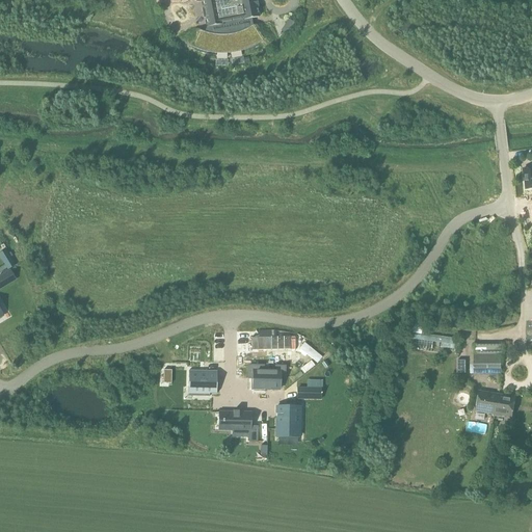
[(201,30),(192,47),(195,49),(198,50),(202,51),(205,52),(208,52),(211,53),(214,53),(217,54),(220,54),(223,54),(228,54),(231,54),(234,53),(237,52),(240,52),(243,51),(246,50),(249,49),(253,48),(256,46),(258,45),(261,43),(264,41),(254,26),(251,19),(259,18),(257,6),(259,6),(257,0),(203,0),(205,7),(202,7),(204,17),(207,17),(208,27),(207,27),(205,32),(204,31),(203,31),(202,30),(201,30)]
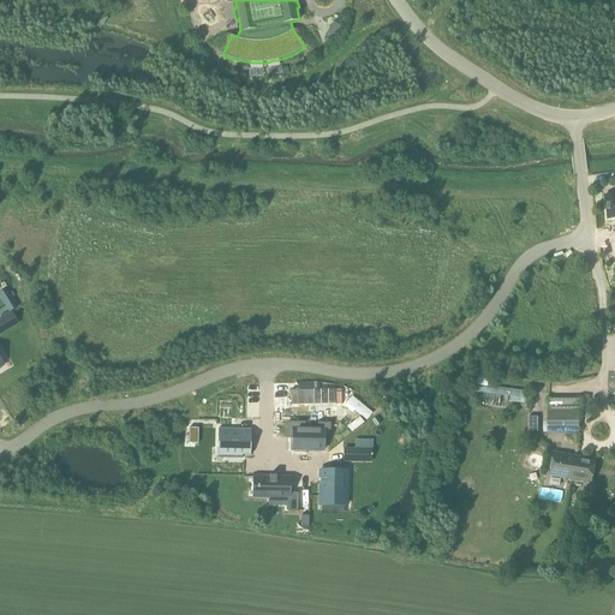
[(18,308),(12,298),(4,303),(10,312),(18,308)]
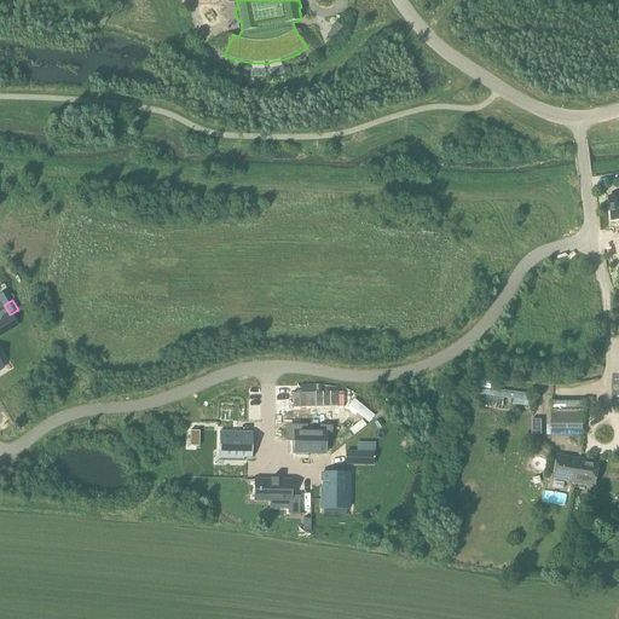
[(467,399),(513,405),(527,408),(528,397),(468,388),(467,399)]
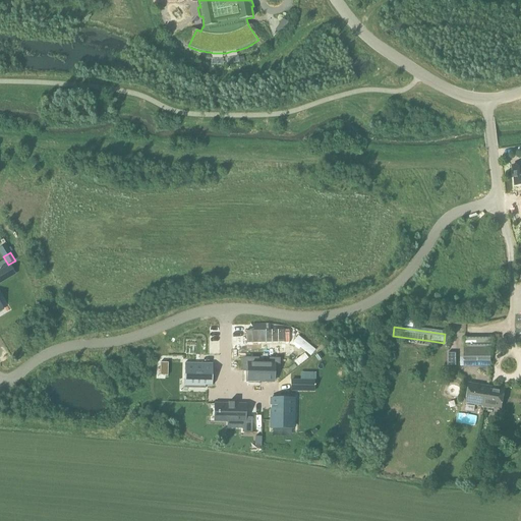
[(284,330),(246,331),(247,343),(284,343),(284,330)]
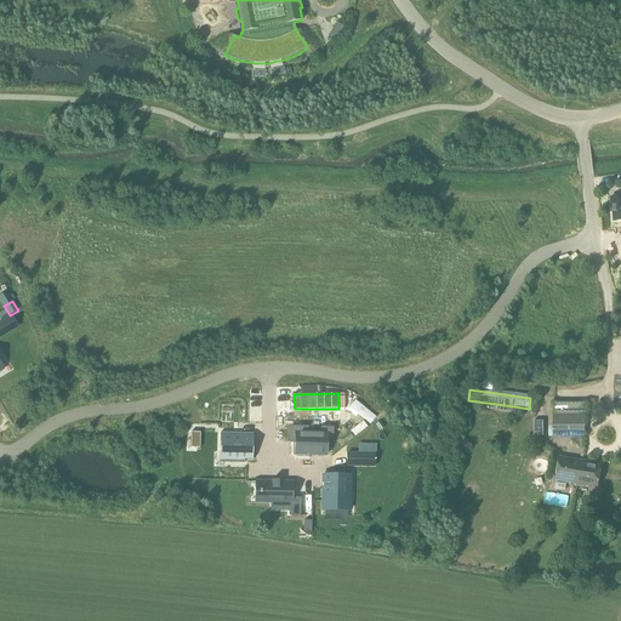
[(355,400),(349,408),(370,425),(376,417),(355,400)]
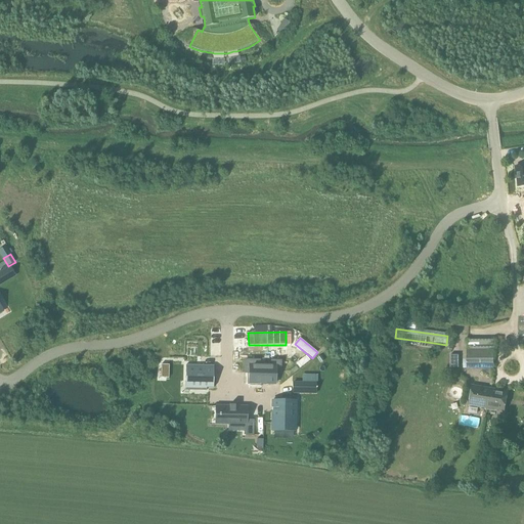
[(494,367),(494,350),(469,350),(469,368),(494,367)]
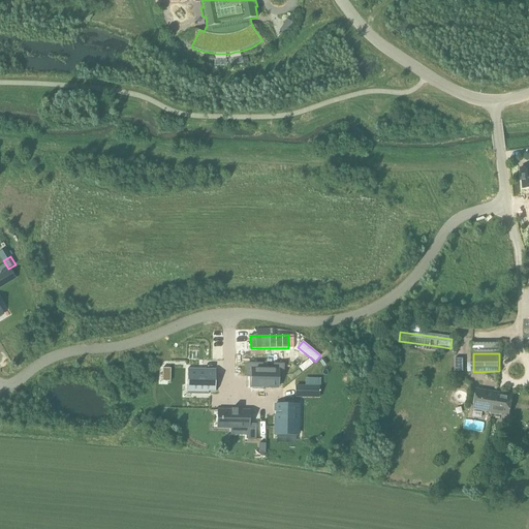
[(170,381),(170,368),(162,368),(162,381),(170,381)]
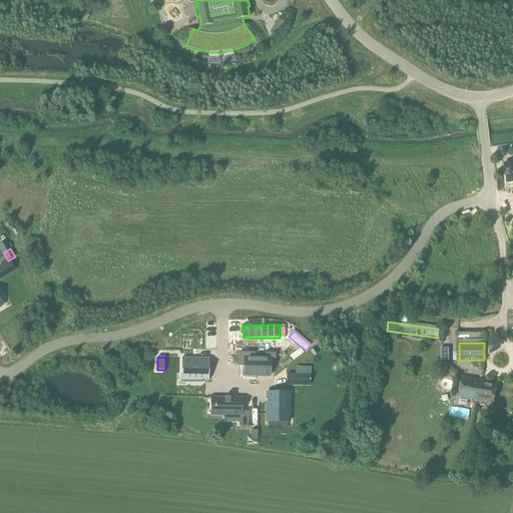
[(182,358),(182,373),(186,373),(186,380),(201,380),(201,383),(202,383),(202,380),(209,380),(209,358),(182,358)]
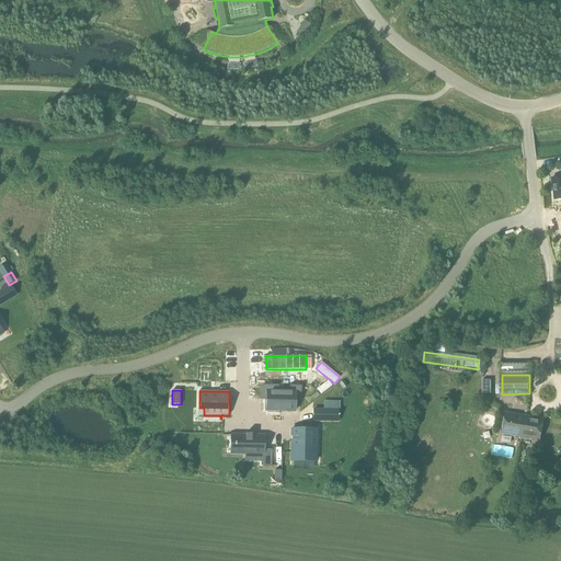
[(267,391),(267,411),(295,412),(295,391),(267,391)]
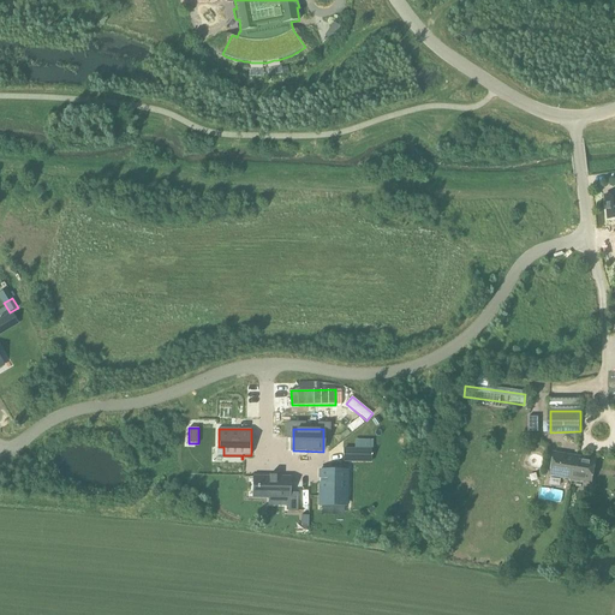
[(371,461),(371,449),(345,449),(344,461),(371,461)]
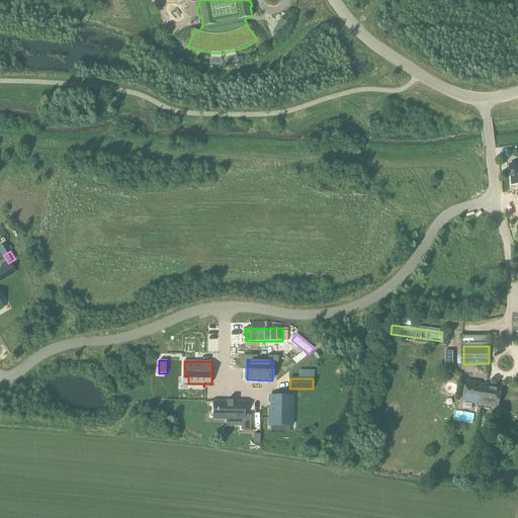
[(486,394),(487,385),(468,382),(465,401),(482,404),(482,405),(483,405),(484,397),(485,398),(486,396),(483,395),(483,393),(486,394)]
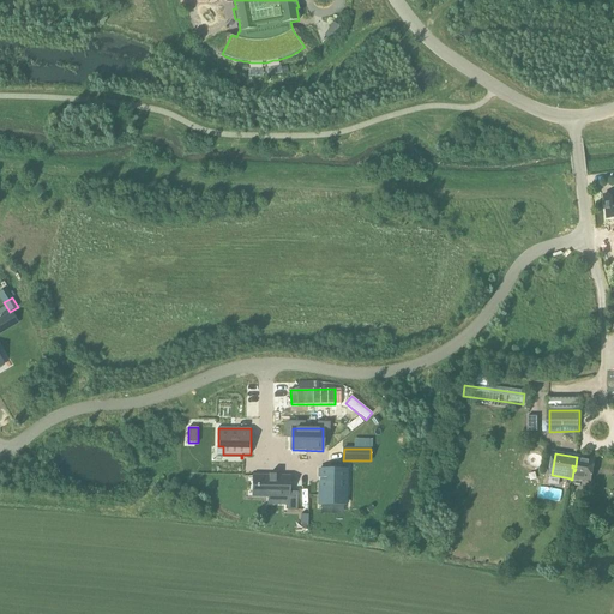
[(573,470),(572,480),(591,483),(596,458),(583,456),(582,458),(577,457),(576,467),(572,465),(572,468),(576,469),(575,471),(573,470)]
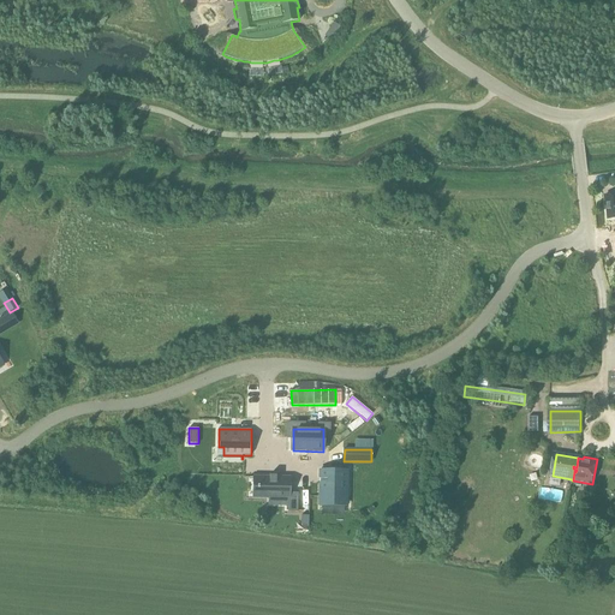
[(320,471),(320,500),(347,500),(347,471),(320,471)]
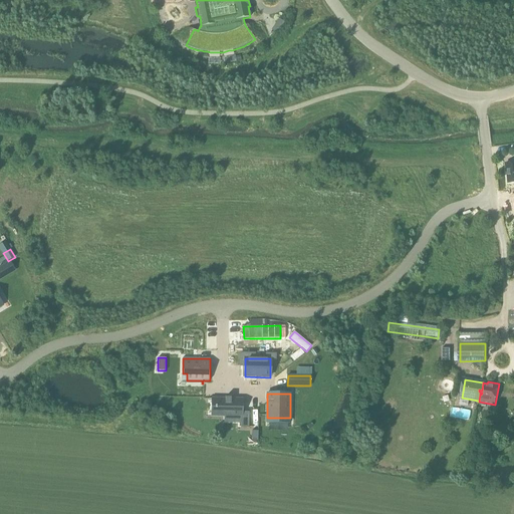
[(212,398),(211,417),(224,417),(224,416),(241,417),(241,428),(249,428),(249,412),(243,412),(243,398),(212,398)]
